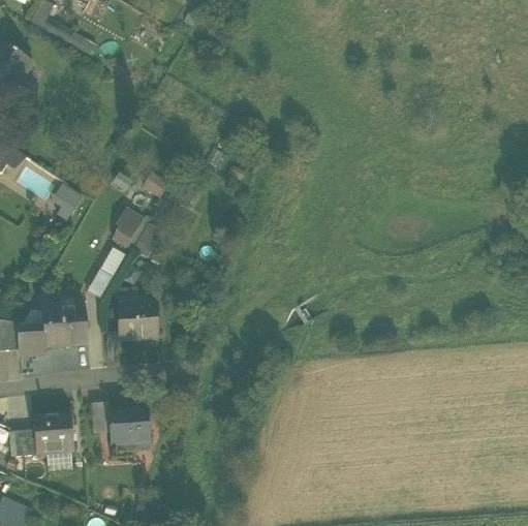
[(30,22),(41,27),(47,18),(53,5),(44,0),(41,0),(30,22)]
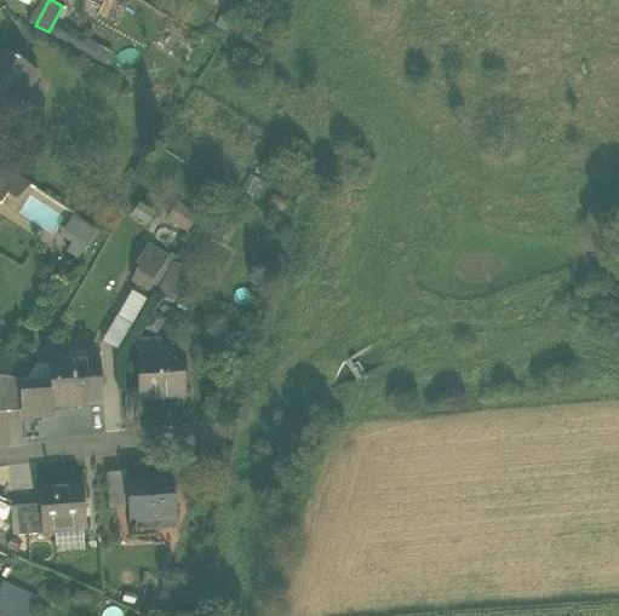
[(49,32),(62,40),(69,28),(55,21),(49,32)]
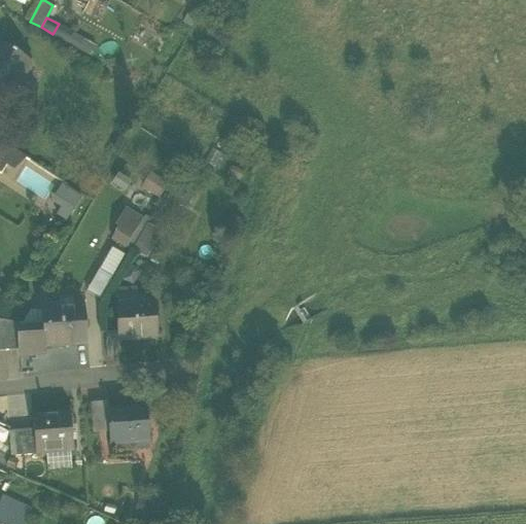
[(53,34),(91,55),(102,32),(81,21),(75,33),(59,24),(53,34)]
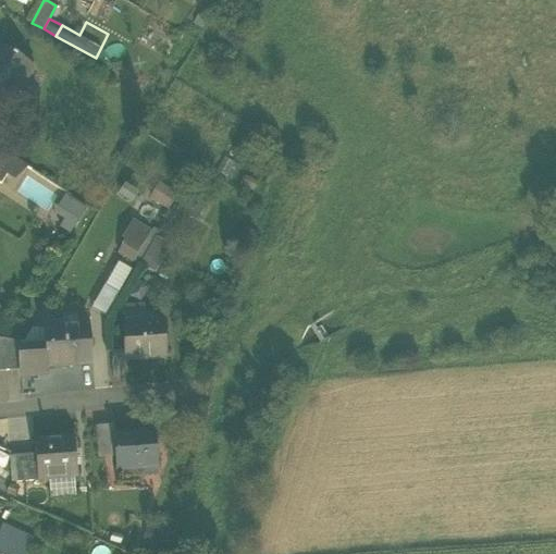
[(0,96),(10,102),(34,63),(1,42),(0,44),(0,96)]
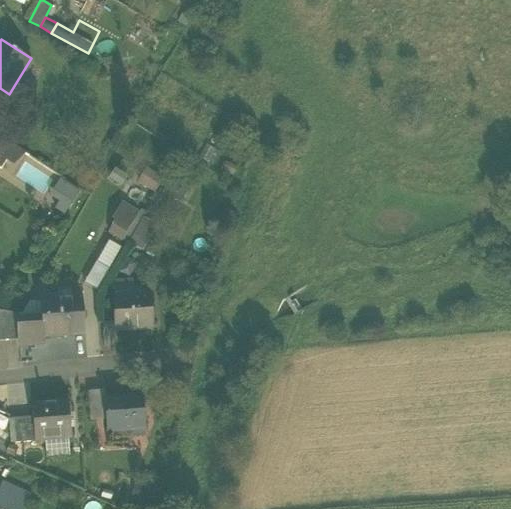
[(0,165),(2,167),(17,144),(0,132),(0,165)]
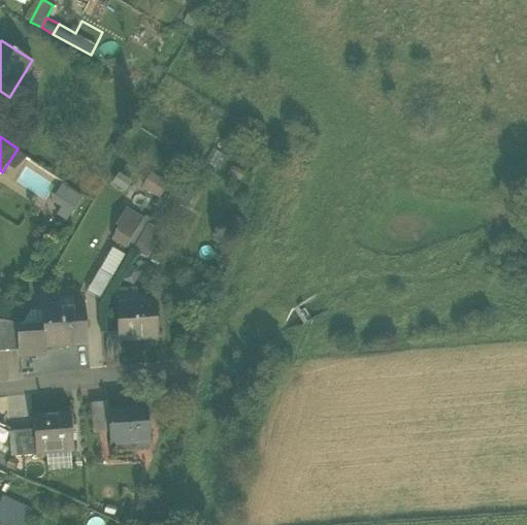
[(133,249),(135,247),(147,224),(142,221),(138,227),(121,217),(118,223),(120,225),(112,237),(133,249)]
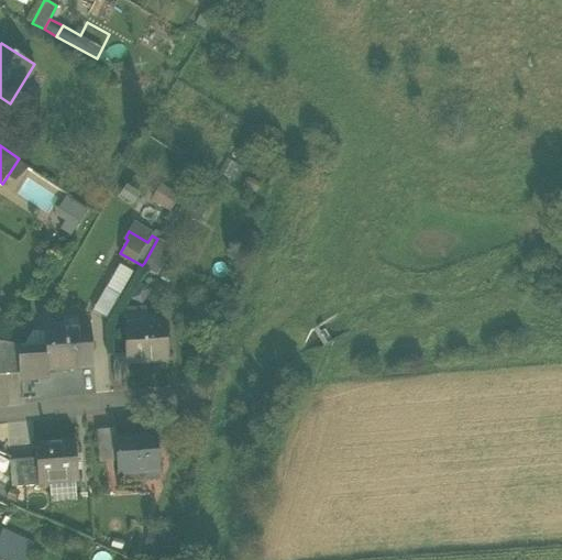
[(169,245),(157,239),(144,263),(155,270),(169,245)]
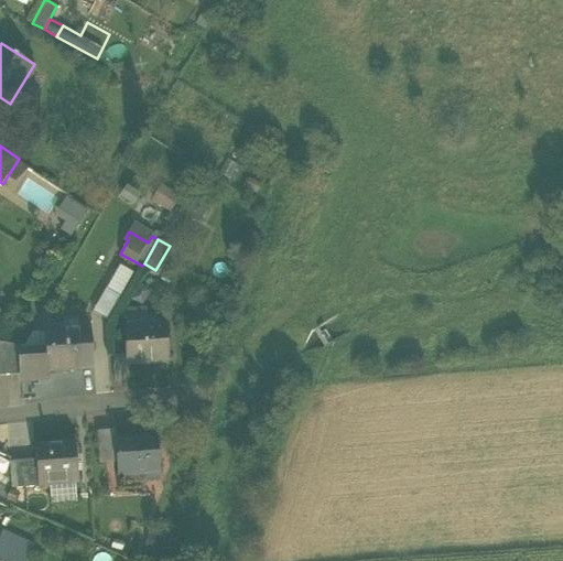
[(107,314),(129,267),(116,260),(94,309),(107,314)]
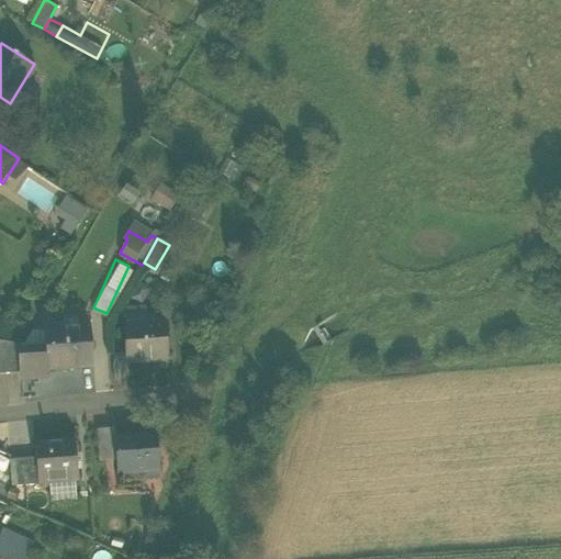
[(125,301),(141,276),(132,270),(116,295),(125,301)]
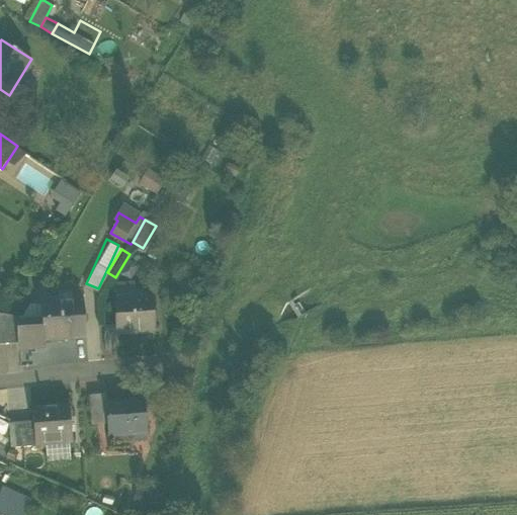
[(116,283),(117,299),(136,298),(135,281),(116,283)]
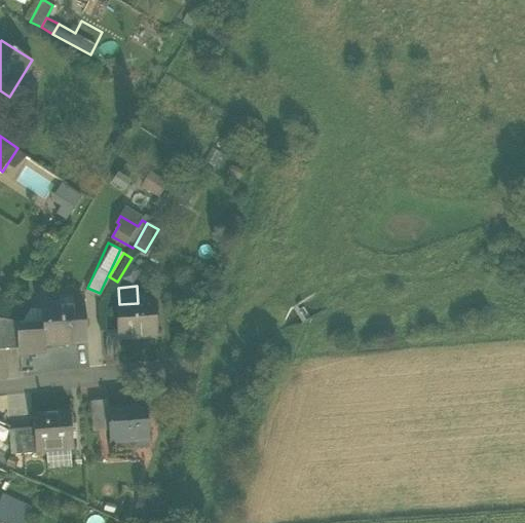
[(43,303),(44,308),(83,305),(82,295),(60,297),(61,301),(43,303)]
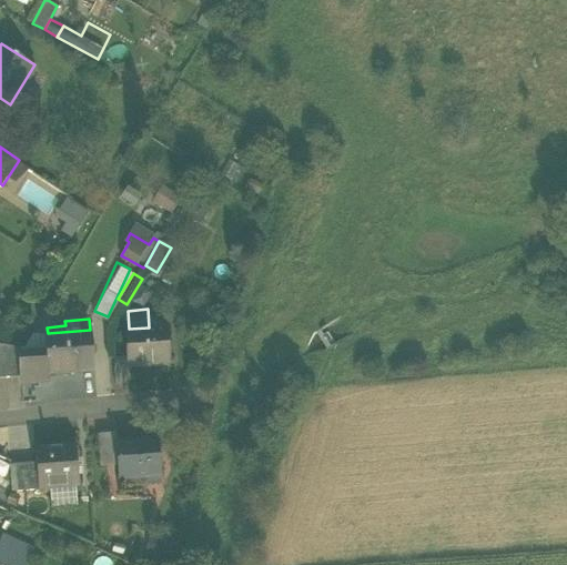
[(129,355),(129,365),(130,365),(170,362),(166,326),(149,328),(129,329),(127,330),(129,355)]
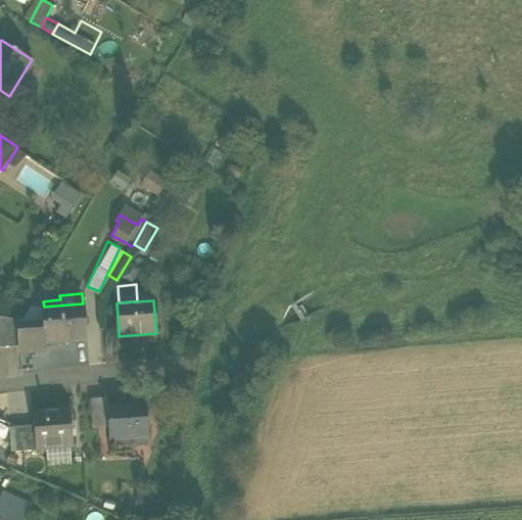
[(43,306),(44,323),(46,342),(86,339),(84,303),(83,303),(44,306),(43,306)]
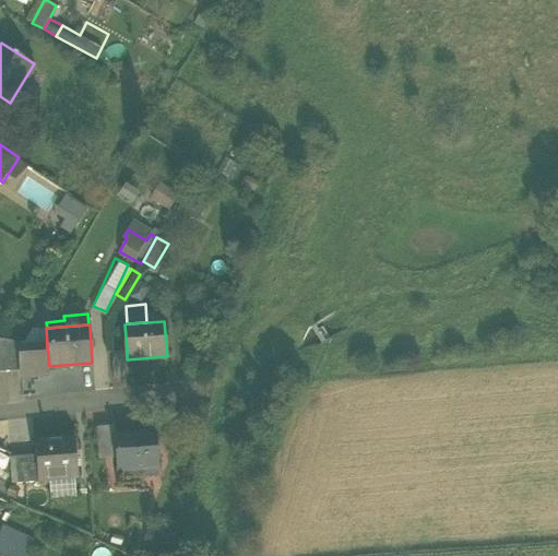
[(21,341),(6,338),(9,369),(21,368),(20,346),(21,346),(21,341)]
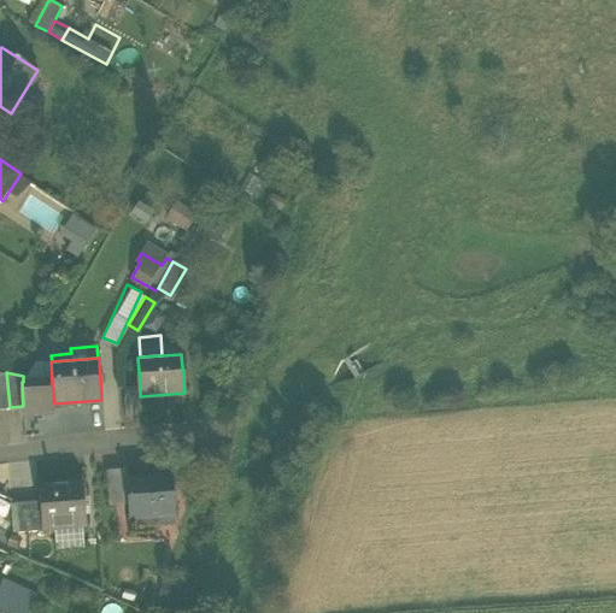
[(56,413),(54,404),(52,381),(23,382),(22,382),(23,406),(24,416),(56,413)]
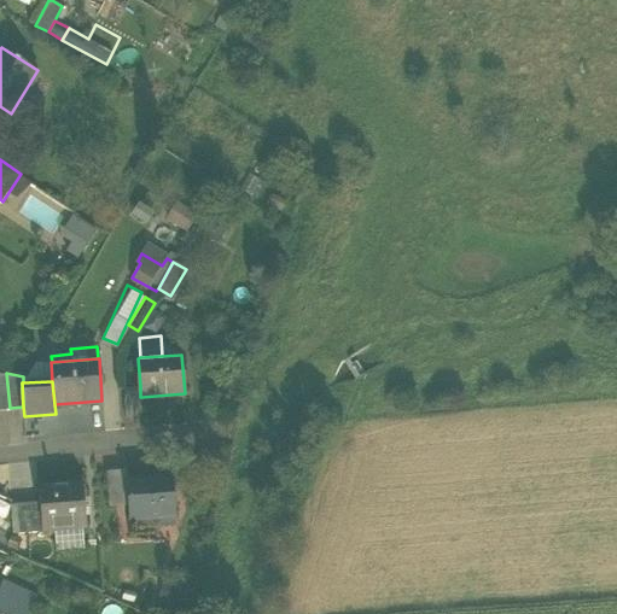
[(124,387),(126,414),(143,413),(141,397),(140,397),(140,386),(124,387)]
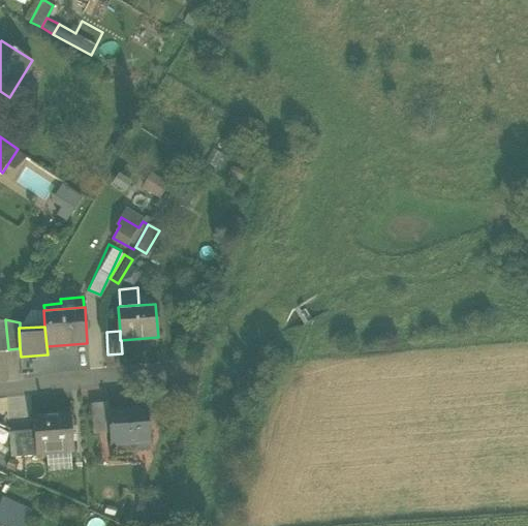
[(91,403),(93,431),(112,430),(110,411),(109,401),(91,403)]
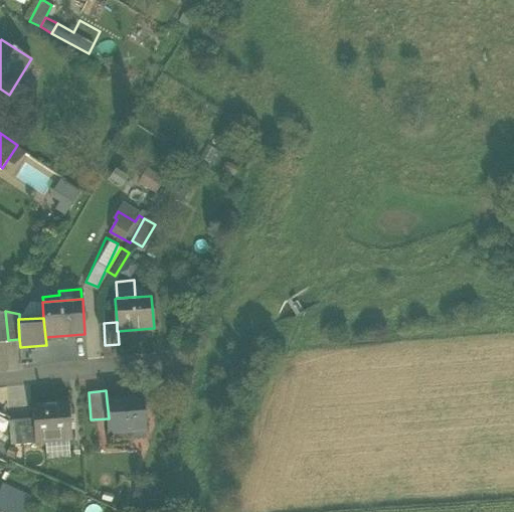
[(134,431),(134,436),(145,435),(142,397),(107,400),(109,418),(110,433),(134,431)]
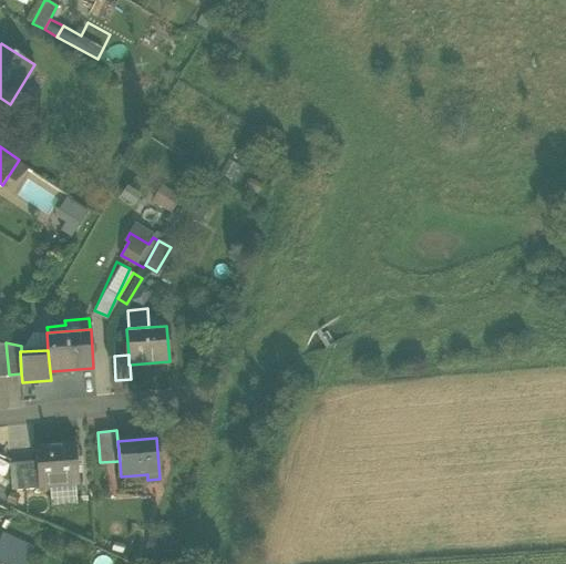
[(37,460),(39,486),(54,485),(80,483),(76,444),(35,448),(37,460)]
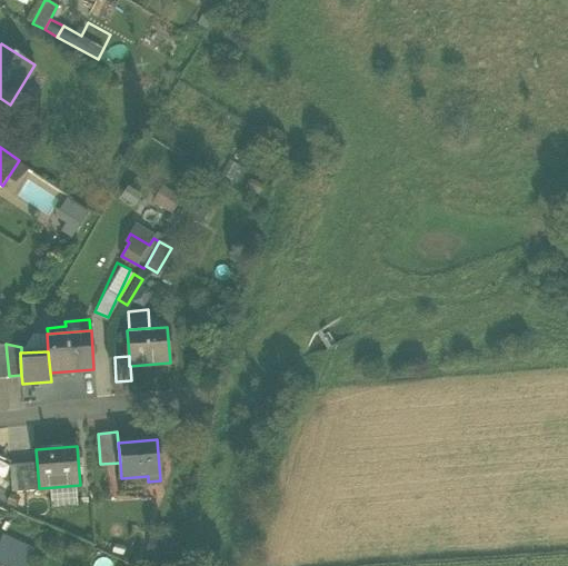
[(37,462),(25,463),(26,489),(39,488),(37,462)]
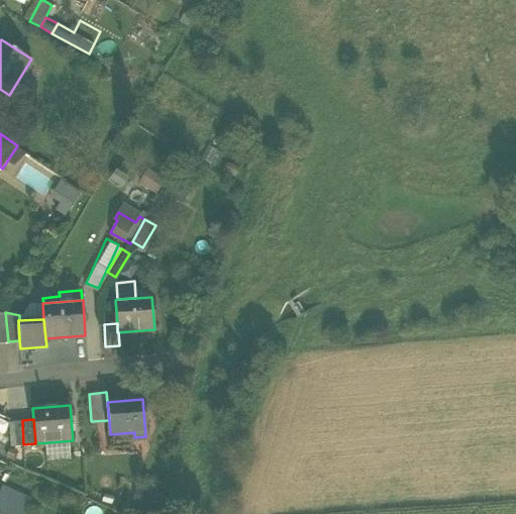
[(11,445),(23,444),(22,420),(9,421),(11,445)]
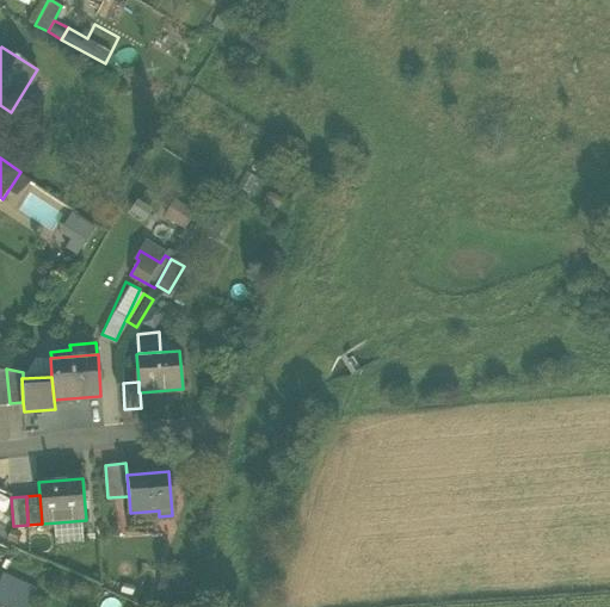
[(59,522),(61,540),(87,538),(86,520),(59,522)]
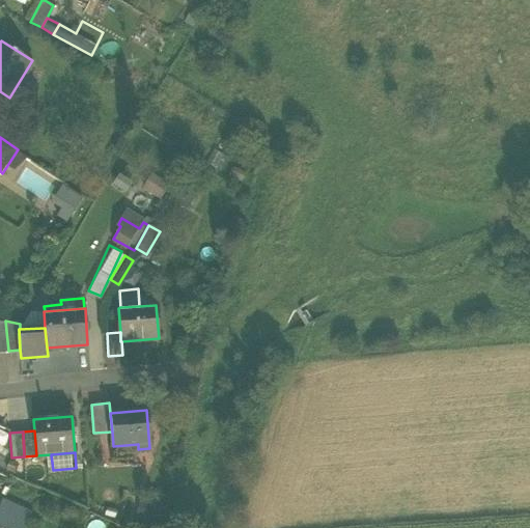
[(4,498),(0,508),(0,525),(6,527),(17,527),(26,507),(4,498)]
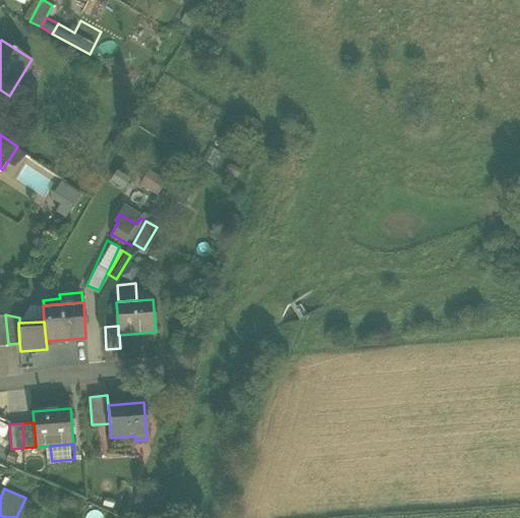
[(133,508),(141,510),(147,491),(138,488),(133,508)]
